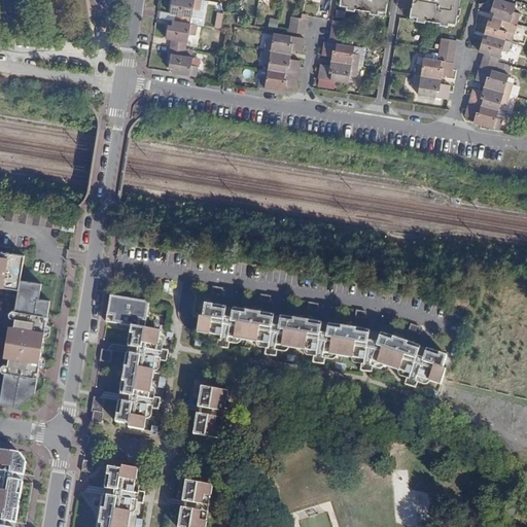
[(176,0),(176,1),(172,0),(170,13),(176,14),(175,21),(175,22),(189,24),(190,16),(191,16),(192,9),(200,10),(201,0),(176,0)]
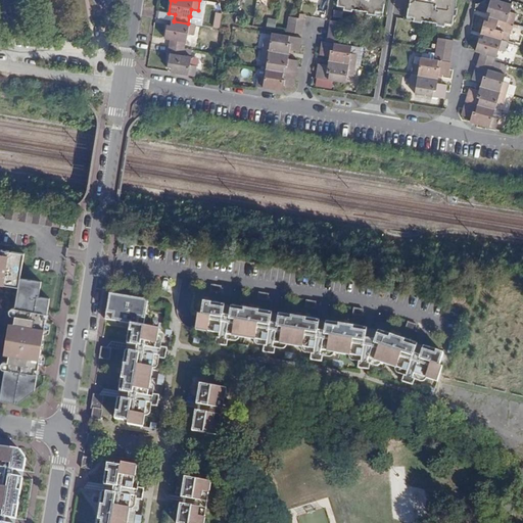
[(337,0),(337,5),(344,6),(344,9),(352,10),(352,8),(368,11),(367,13),(376,14),(376,10),(383,12),(385,0),(337,0)]
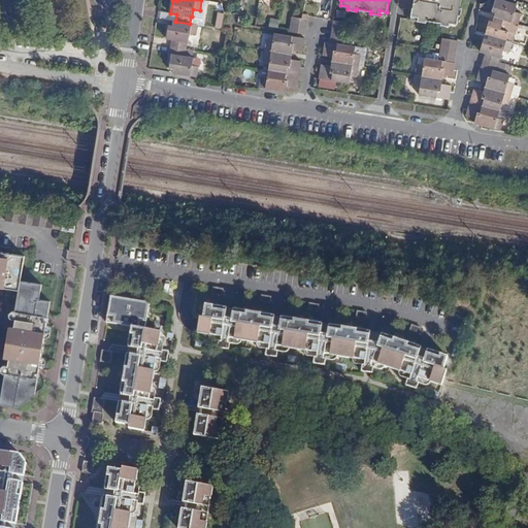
[(418,21),(426,22),(426,20),(441,23),(440,25),(450,26),(450,23),(457,24),(461,0),(444,0),(444,5),(435,3),(435,0),(413,0),(410,15),(418,17),(418,21)]
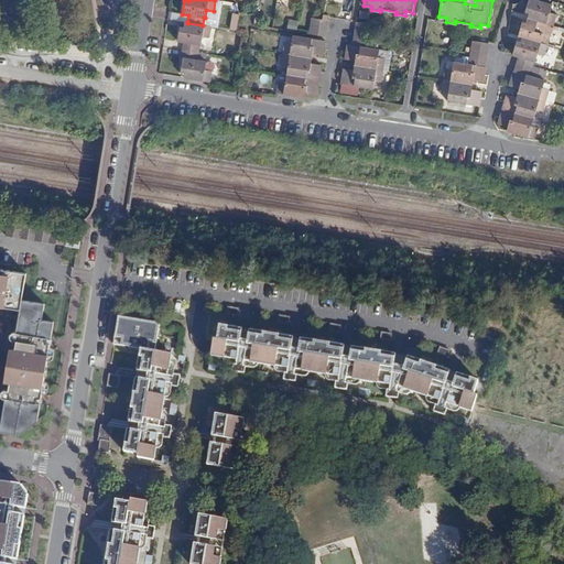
[(528,18),(553,25),(556,14),(550,12),(552,4),(537,0),(529,0),(525,11),(530,12),(530,13),(528,18)]
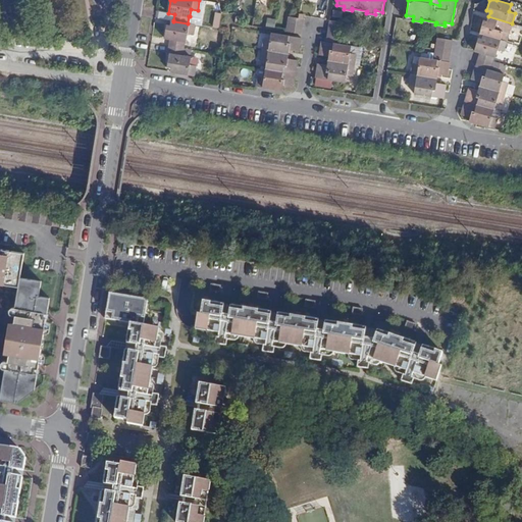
[(303,27),(304,18),(299,18),(289,16),(288,23),(303,27)]
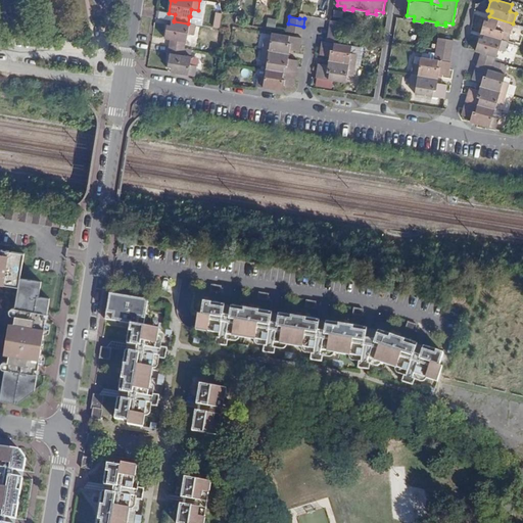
[(510,34),(513,24),(489,16),(488,21),(484,20),(480,33),(484,34),(502,39),(504,32),(510,34)]
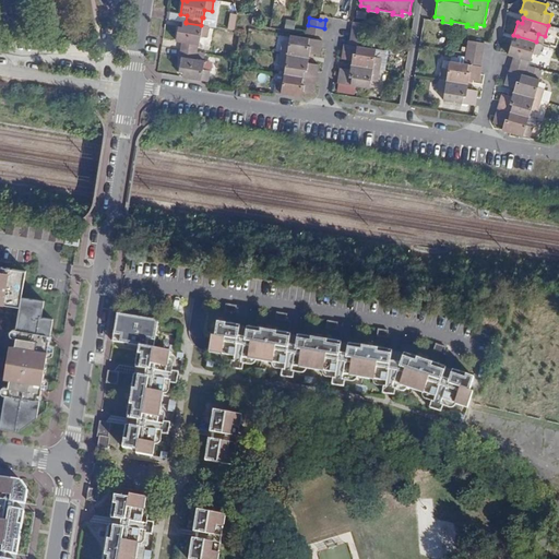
[(186,23),(183,22),(182,27),(178,26),(176,40),(182,42),(181,49),(197,52),(198,44),(199,45),(200,36),(207,37),(210,26),(201,25),(186,23)]
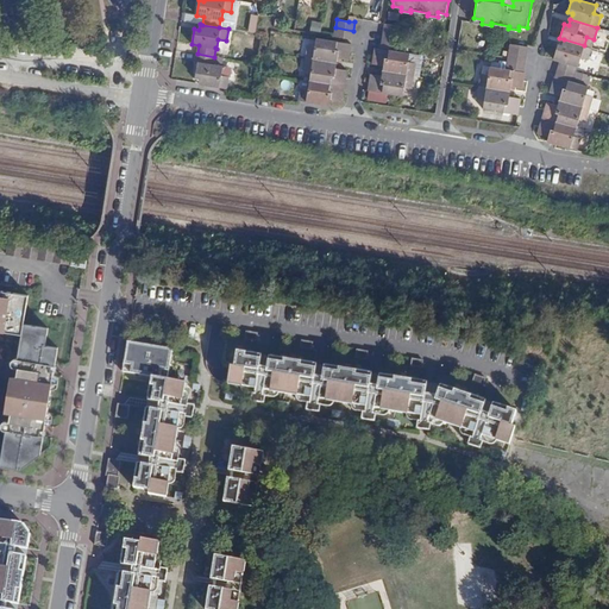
[(383,32),(401,36),(402,26),(385,24),(383,32)]
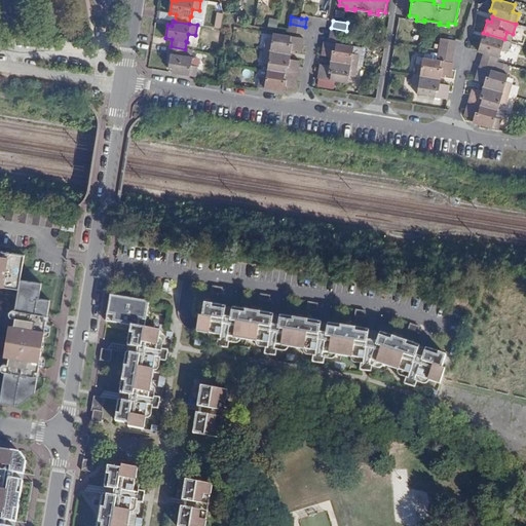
[(303,34),(305,27),(290,24),(289,32),(303,34)]
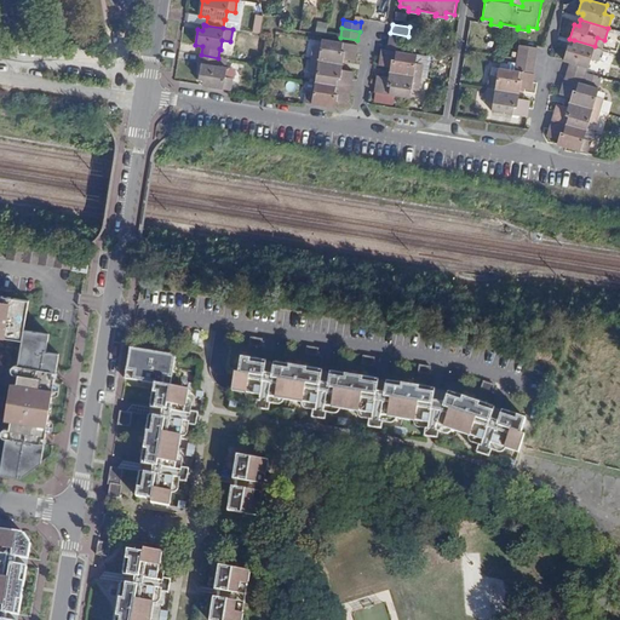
[(407,44),(408,40),(408,36),(390,33),(389,41),(407,44)]
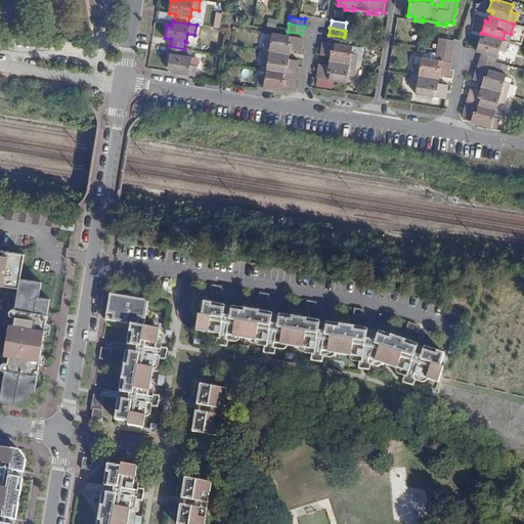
[(503,39),(509,41),(511,34),(505,32),(503,39)]
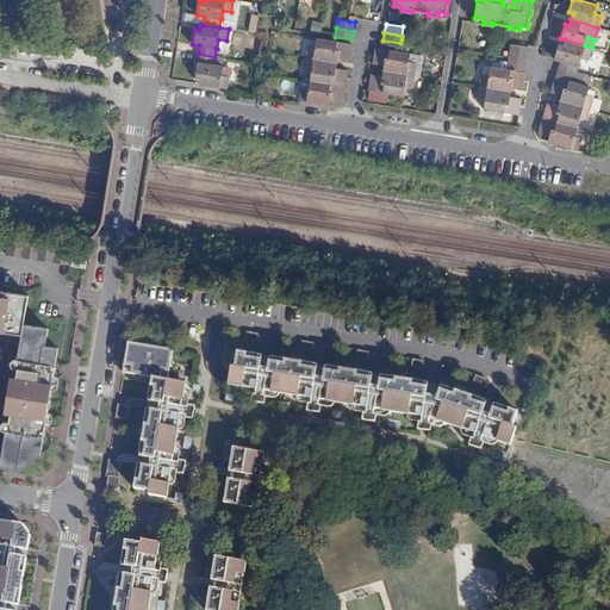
[(309,45),(306,58),(337,63),(338,58),(349,60),(352,44),(317,38),(316,47),(309,45)]
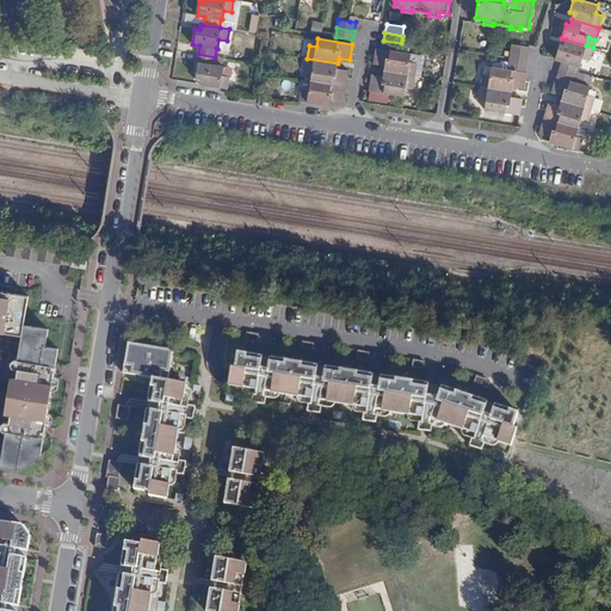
[(576,74),(578,72),(579,67),(580,67),(582,57),(590,60),(593,48),(586,45),(566,39),(565,45),(560,44),(555,59),(562,61),(560,69),(576,74)]
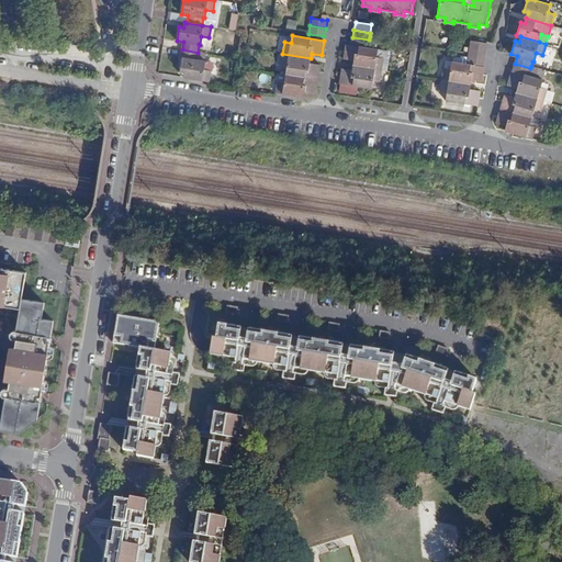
[(368,47),(369,40),(352,37),(351,45),(368,47)]
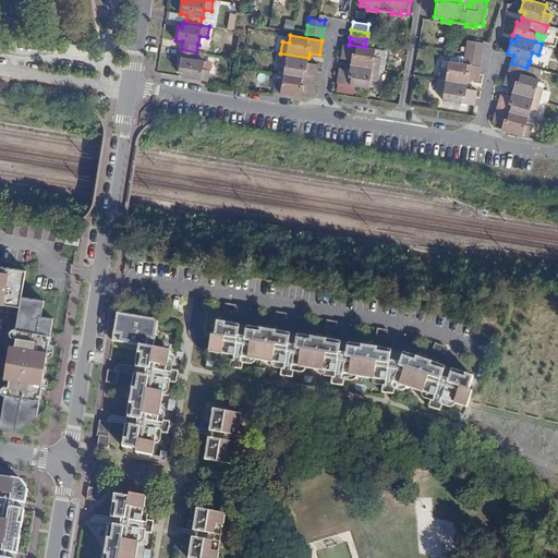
[(483,51),(484,43),(468,40),(466,48),(483,51)]
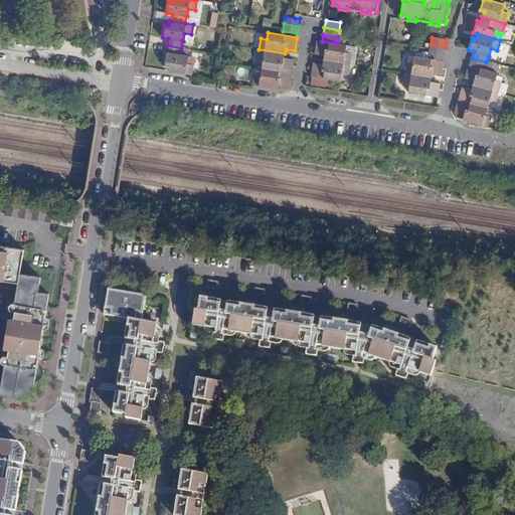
[(324,59),(350,64),(352,53),(345,52),(346,45),(337,43),(322,41),(317,40),(315,54),(324,55),(324,59)]
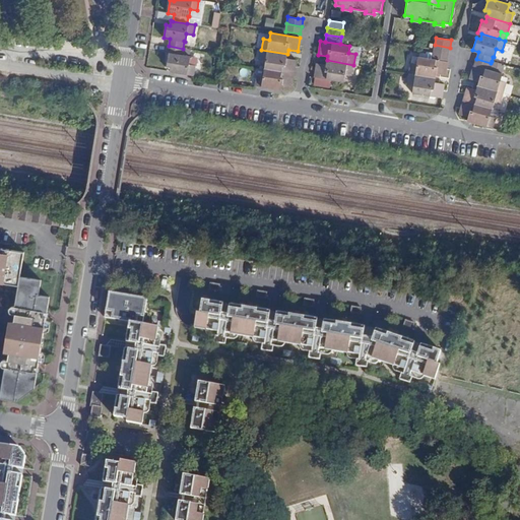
[(448,55),(450,48),(435,45),(434,49),(434,52),(448,55)]
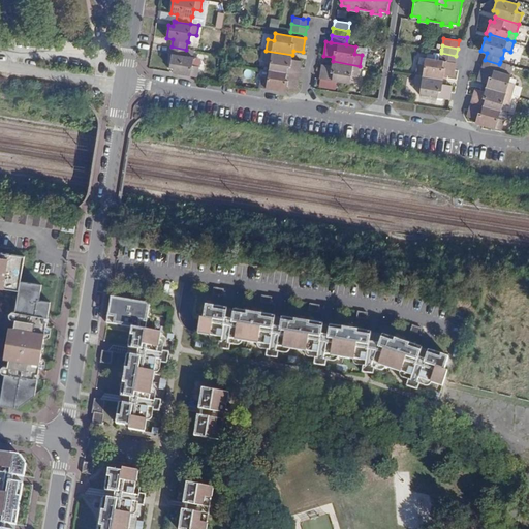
[(186,50),(172,47),(169,54),(172,54),(169,67),(174,68),(173,73),(196,76),(197,76),(198,66),(192,65),(193,58),(185,56),(186,50)]
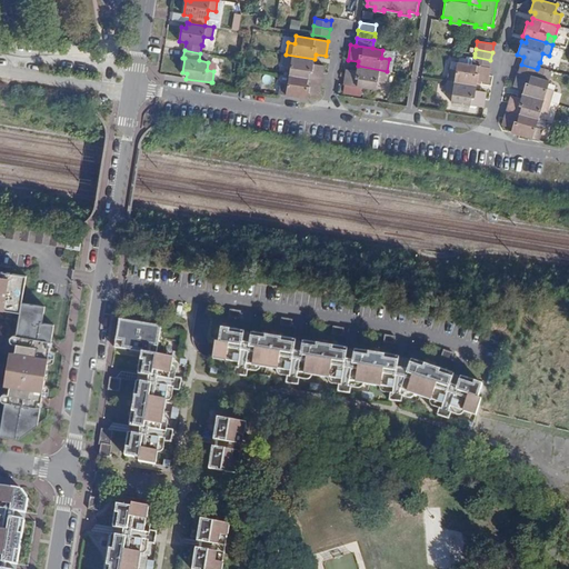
[(289,76),(322,81),(325,66),(313,65),(315,59),(286,55),(283,66),(290,67),(289,76)]
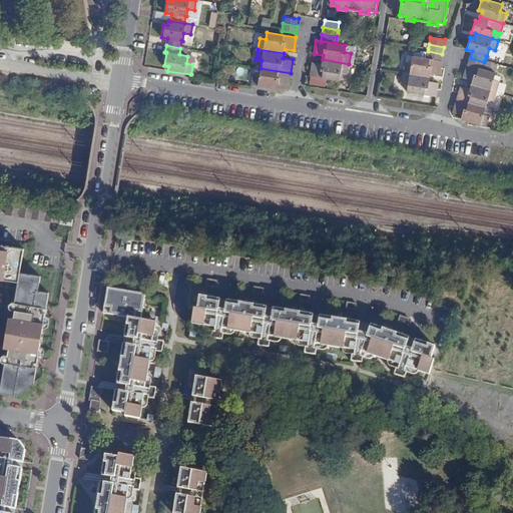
[(442,54),(428,51),(427,58),(442,61),(442,54)]
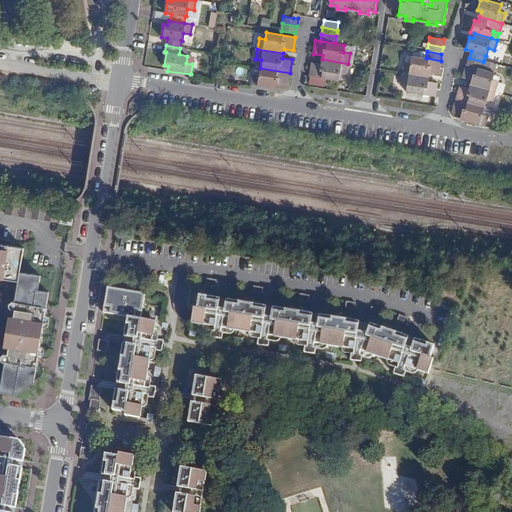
[(404,62),(403,73),(429,77),(429,73),(439,74),(441,61),(426,58),(412,56),(412,57),(411,63),(404,62)]
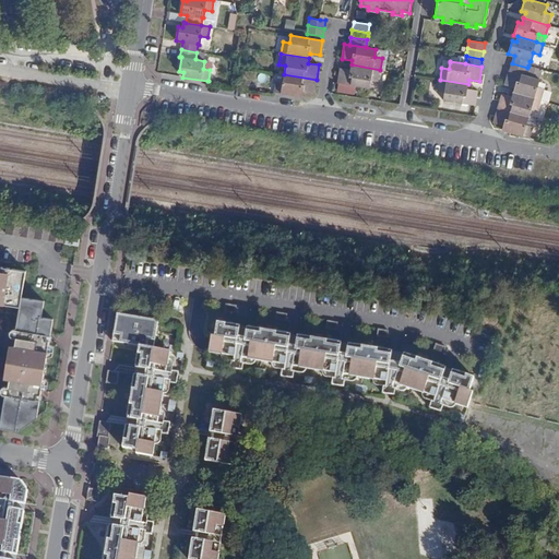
[(512,63),(510,70),(525,75),(527,68),(512,63)]
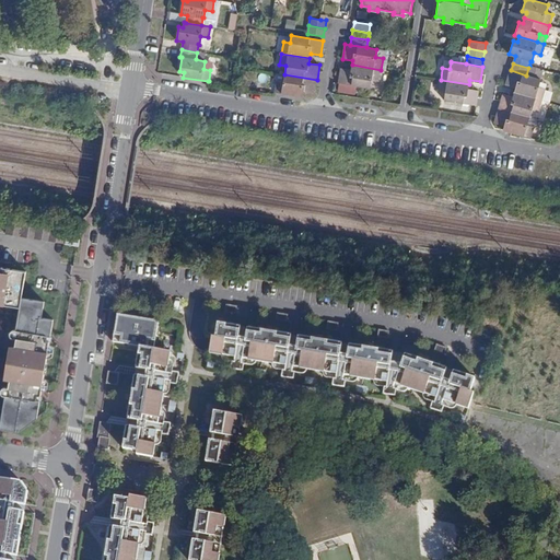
[(378,81),(381,70),(352,65),(351,70),(341,68),(338,82),(371,88),(372,80),(378,81)]
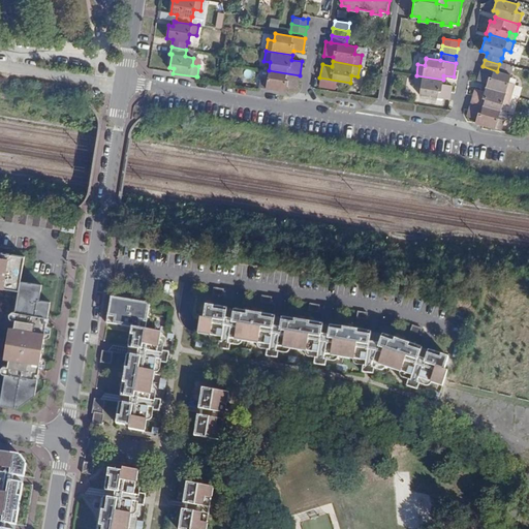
[(486,87),(511,95),(516,84),(509,82),(511,75),(508,74),(511,65),(500,62),(499,64),(497,71),(483,66),(481,66),(477,80),(487,83),(486,87)]
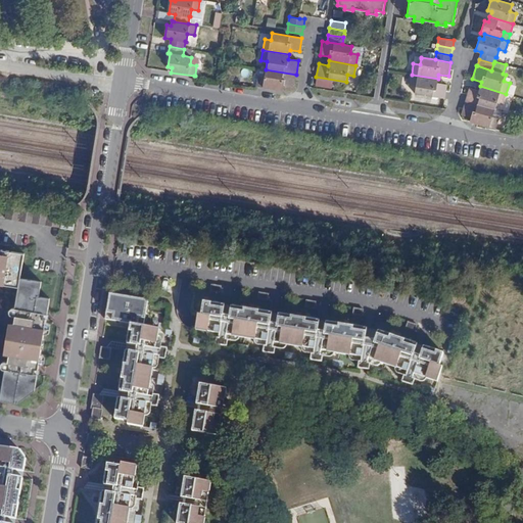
[(284,86),(293,88),(296,75),(266,69),(265,77),(258,76),(256,86),(257,87),(277,90),(277,86),(284,86)]
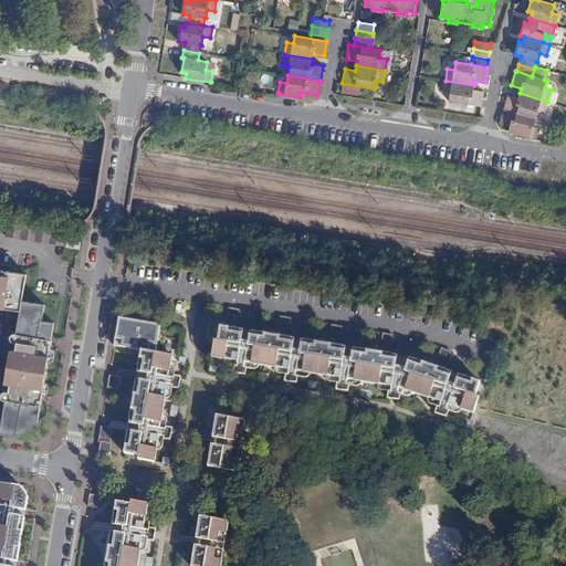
[(474,85),(446,81),(443,92),(450,93),(449,102),(481,106),(484,92),(473,90),(474,85)]
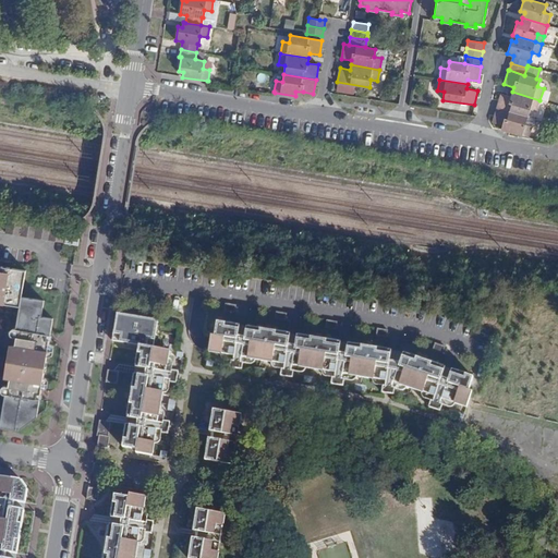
[(497,108),(528,117),(530,109),(536,111),(540,100),(512,92),(511,96),(501,94),(497,108)]
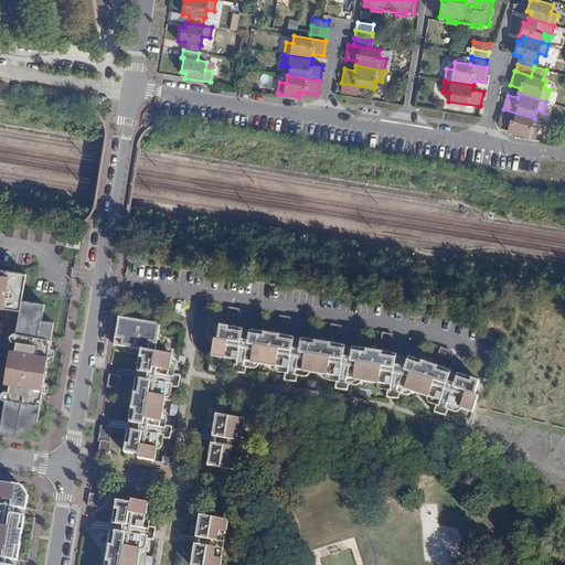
[(514,134),(535,139),(539,128),(532,126),(534,118),(503,109),(499,124),(509,127),(516,129),(514,134)]
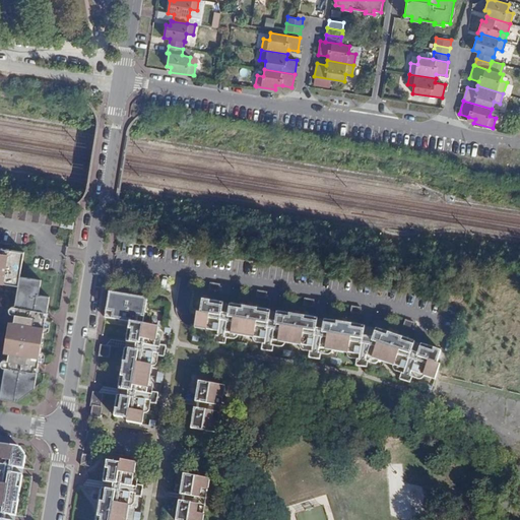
[(444,196),(446,201),(455,203),(456,196),(444,194),(444,196)]
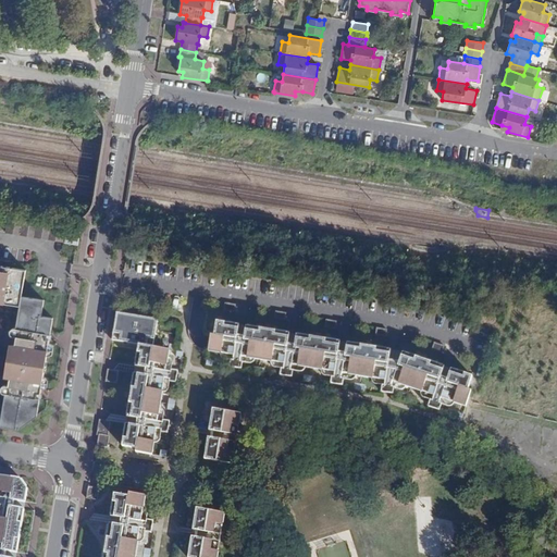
[(22,221),(8,219),(5,232),(20,235),(22,221)]
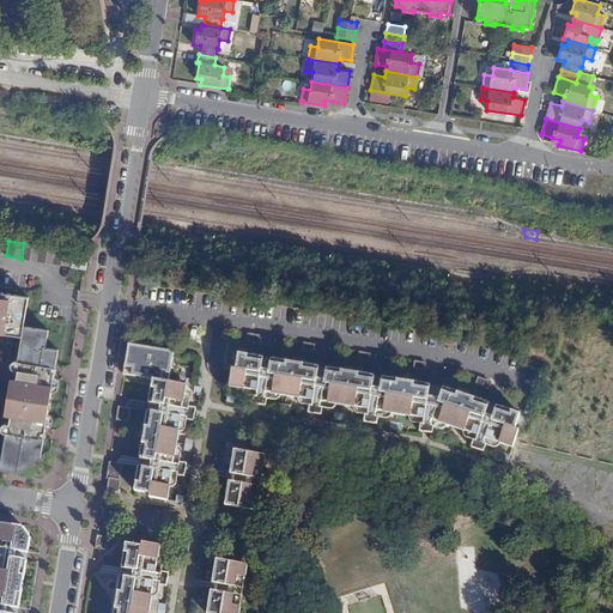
[(22,259),(38,261),(41,246),(24,243),(22,259)]
